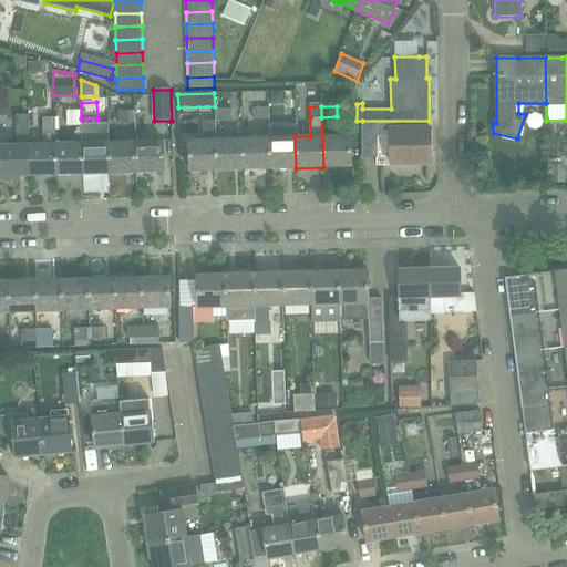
[(58,124),(76,125),(78,109),(59,107),(58,124)]
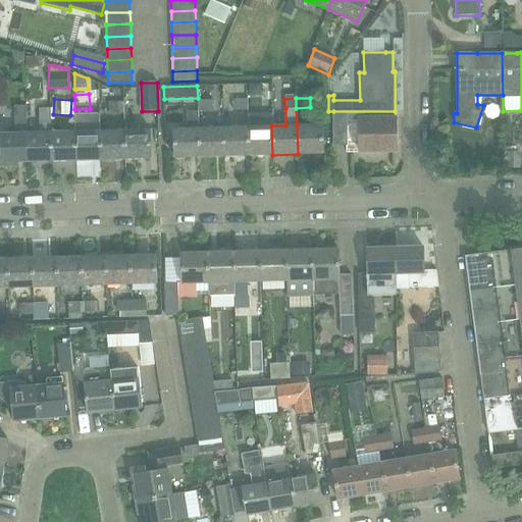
[(247,110),(246,100),(231,101),(232,110),(247,110)]
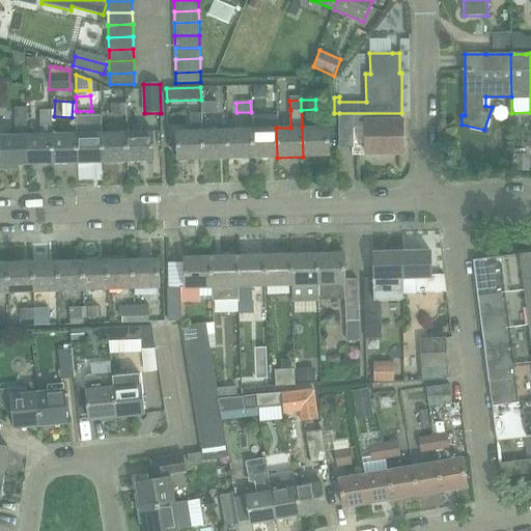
[(215,103),(200,104),(200,113),(215,112),(215,103)]
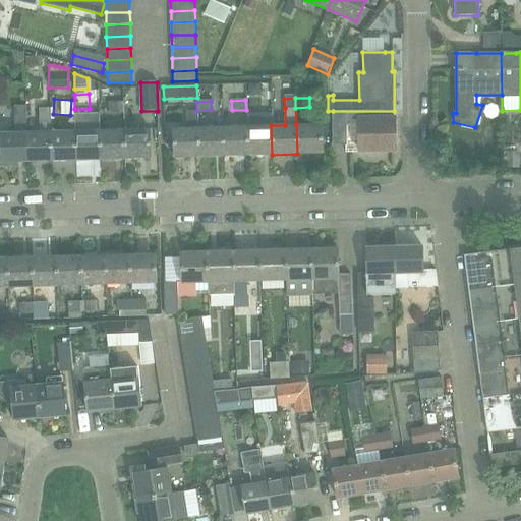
[(108,113),(122,113),(122,103),(108,104),(108,113)]
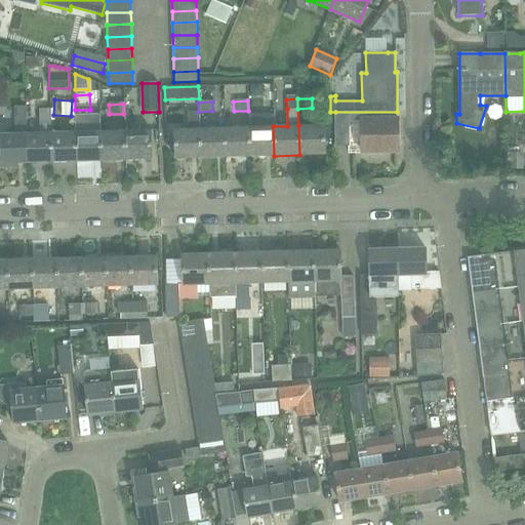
[(28,133),(27,106),(15,107),(15,133),(1,134),(2,164),(25,163),(25,133),(28,133)]
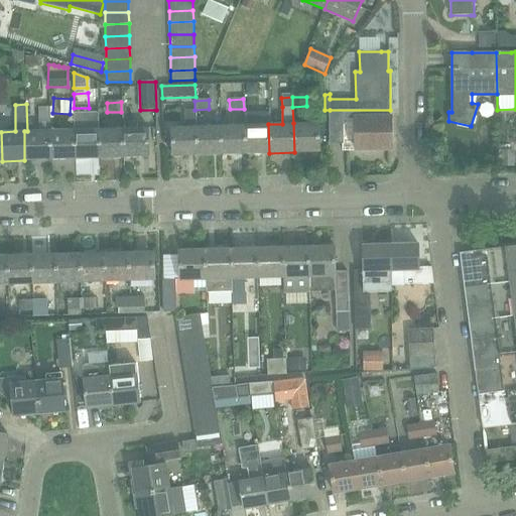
[(51,130),(50,106),(38,107),(39,131),(27,131),(24,131),(24,160),(49,159),(48,130),(51,130)]
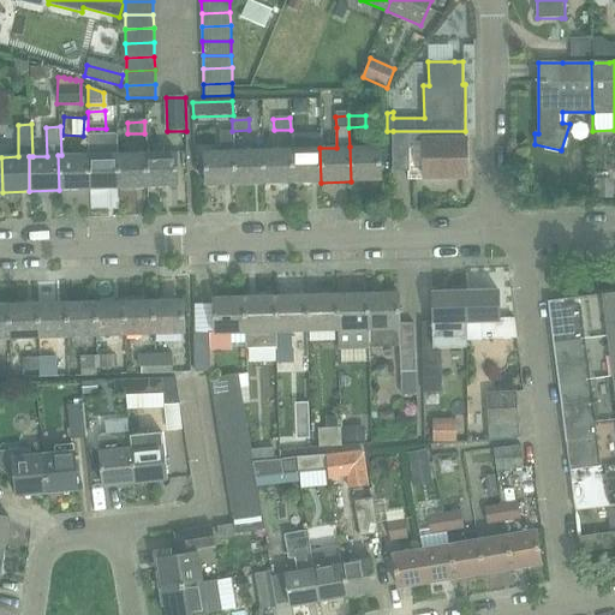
[(465,131),(393,131),(393,172),(410,171),(408,141),(424,141),(424,178),(466,177),(465,131)]
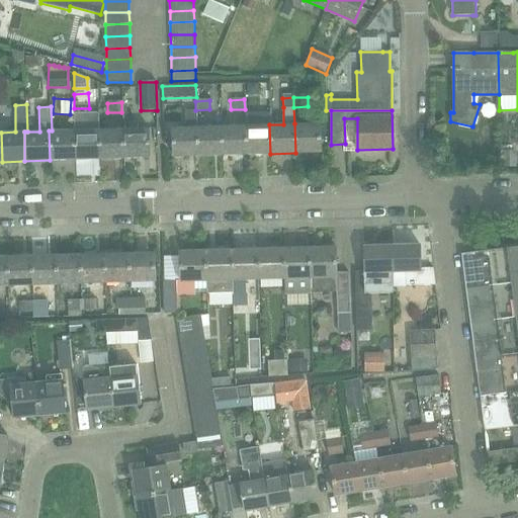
[(196,156),(195,126),(195,111),(185,111),(186,126),(173,127),(173,157),(196,156)]
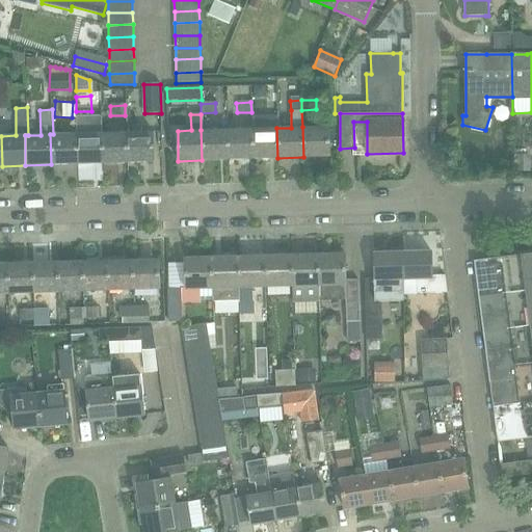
[(100,118),(75,120),(75,134),(76,164),(101,163),(100,133),(100,118)]
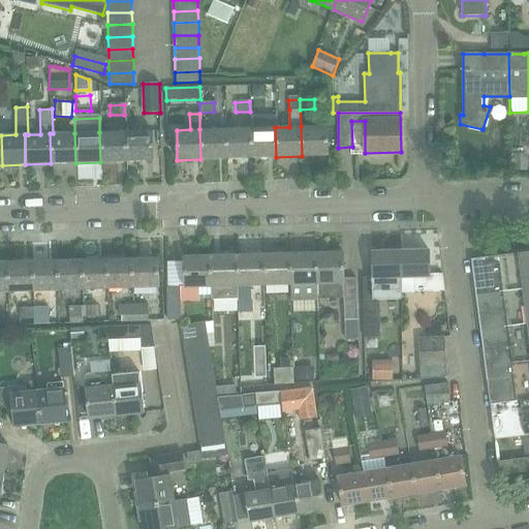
[(327,126),(301,126),(302,156),(328,156),(327,126)]
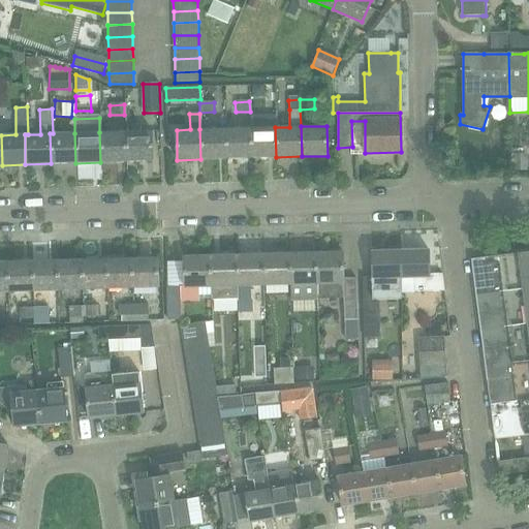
[(276,157),(275,127),(250,128),(251,158),(276,157)]
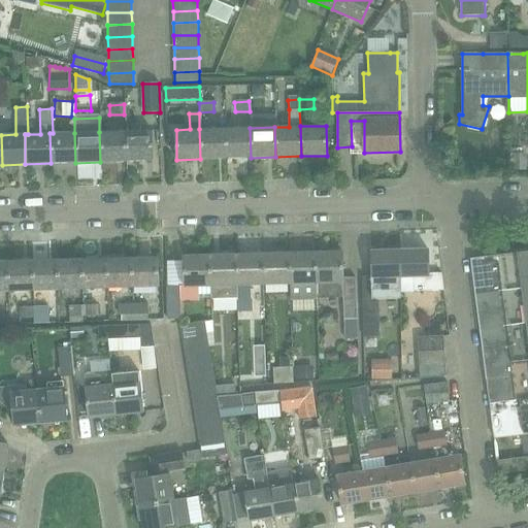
[(251,158),(250,128),(225,129),(226,158),(251,158)]
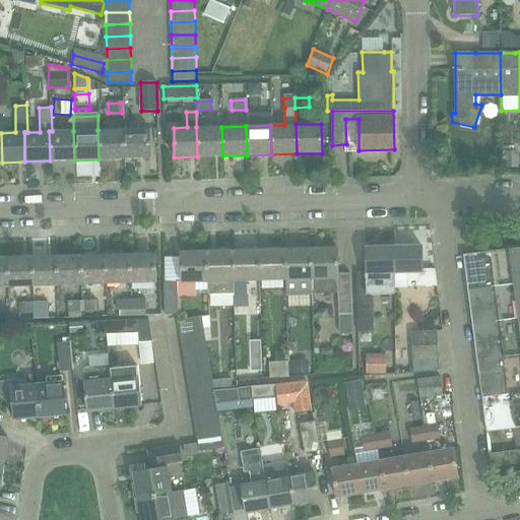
[(222,155),(221,127),(196,127),(197,156),(222,155)]
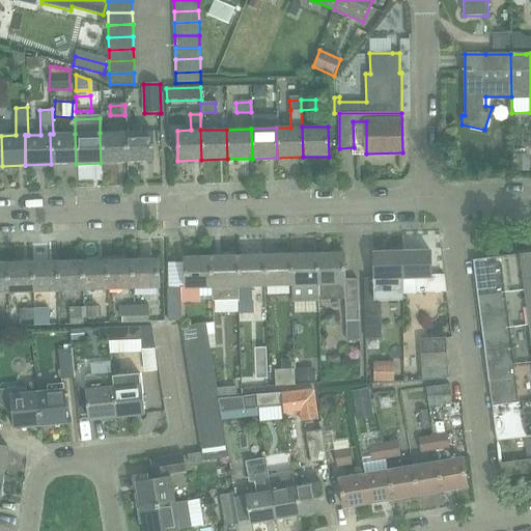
[(126,162),(124,132),(100,133),(101,163),(126,162)]
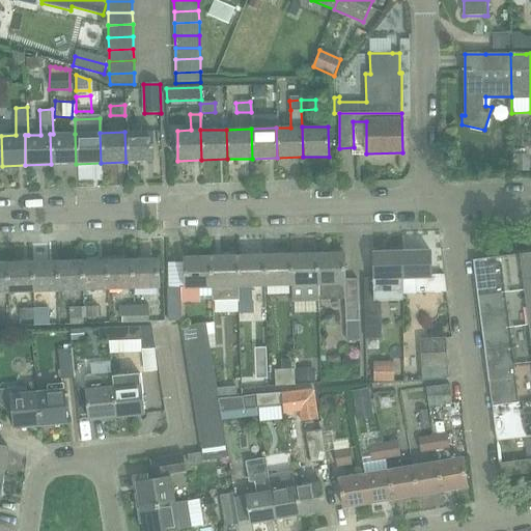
[(152,132),(132,132),(124,132),(126,162),(154,162),(152,132)]
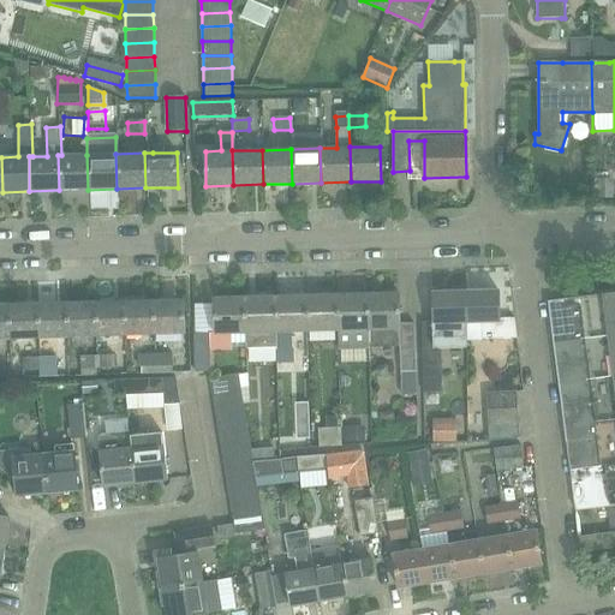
[(88,190),(87,155),(61,155),(58,155),(59,190),(88,190)]
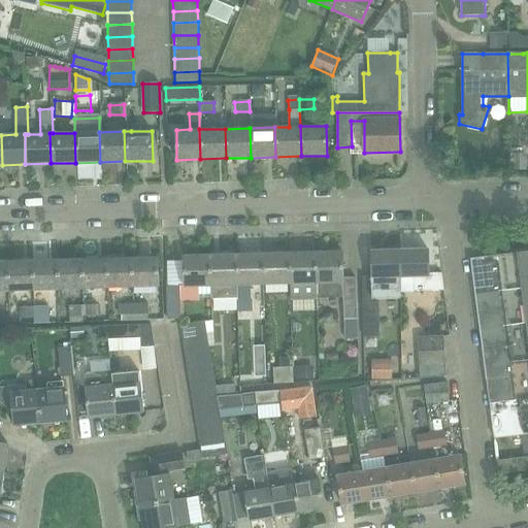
[(428,250),(399,251),(400,279),(401,279),(401,291),(415,291),(443,290),(441,273),(428,274),(428,250)]
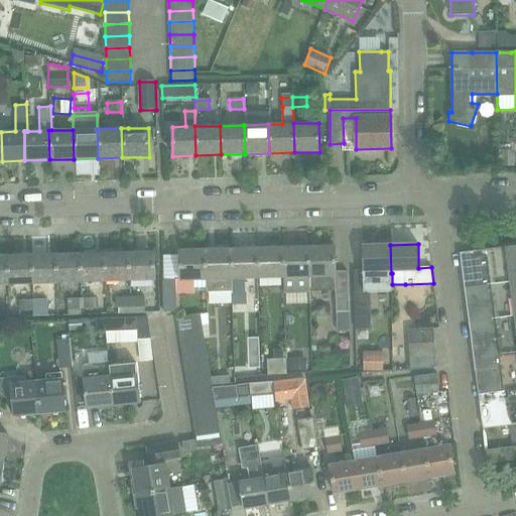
[(364,271),(354,271),(355,291),(355,317),(356,317),(356,331),(372,330),(370,291),(392,291),(392,284),(392,273),(391,273),(390,245),(363,246),(364,271)]
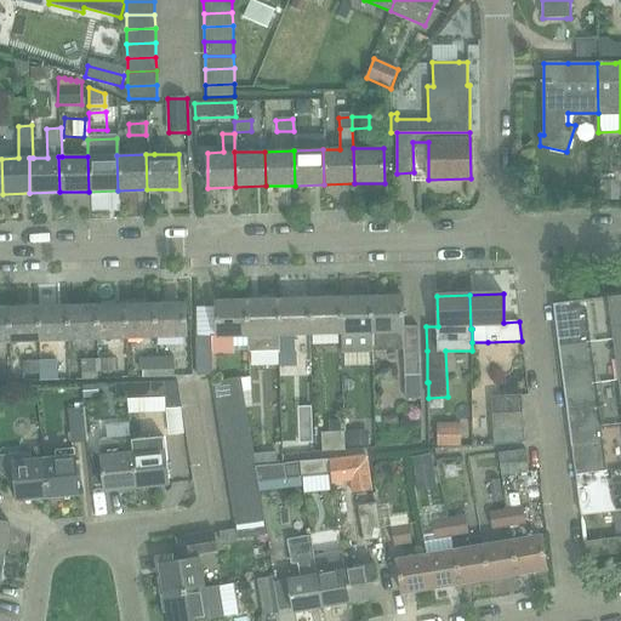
[(403,296),(370,297),(371,349),(403,348),(404,398),(420,398),(419,328),(404,328),(403,296)]
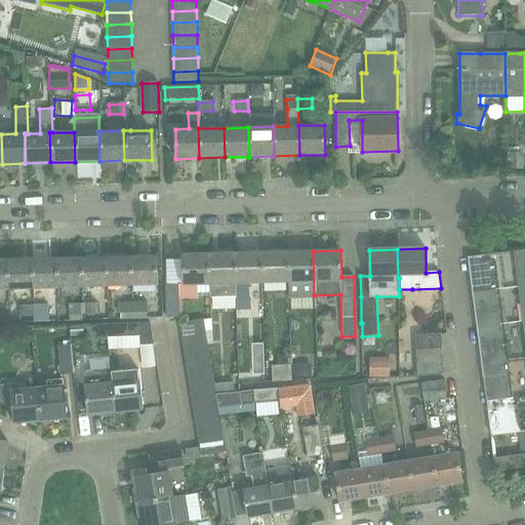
[(473,294),(524,287),(524,250),(469,258),(473,294)]
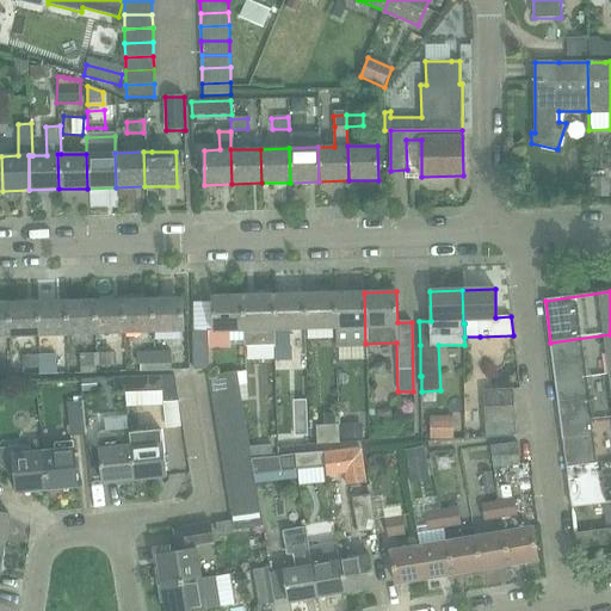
[(365,346),(365,344),(364,292),(334,294),(335,329),(337,347),(365,346)]
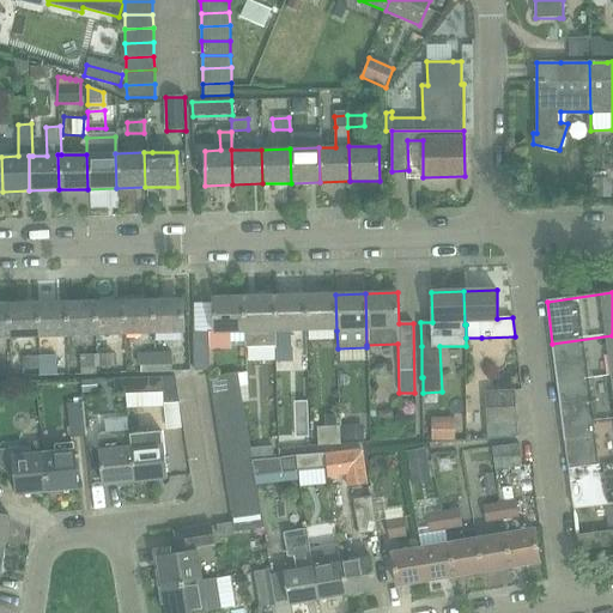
[(337,331),(335,295),(304,296),(305,331),(337,331)]
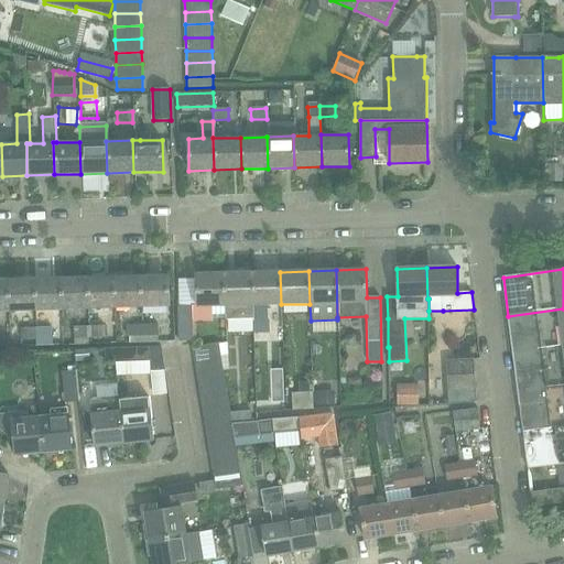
[(253,320),(251,272),(223,273),(224,306),(226,306),(226,321),(253,320)]
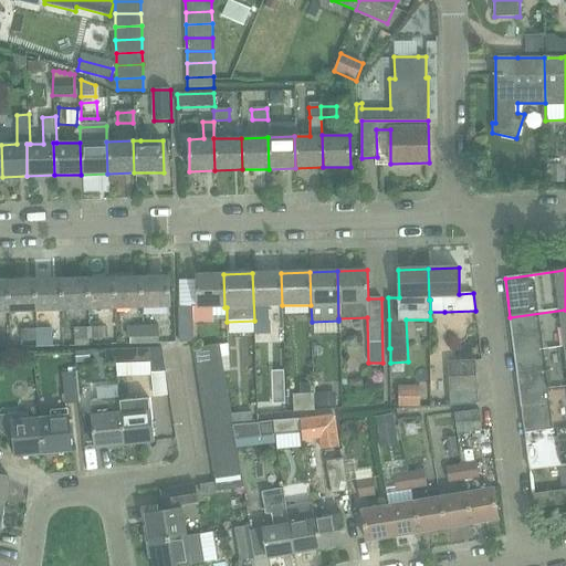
[(282,305),(281,273),(252,273),(254,321),(255,334),(257,344),(271,344),(271,323),(269,323),(269,306),(282,305)]
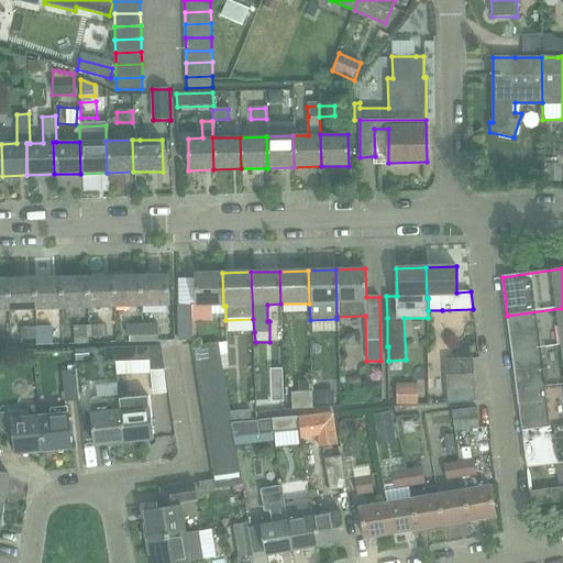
[(223,306),(222,273),(196,274),(197,306),(223,306)]
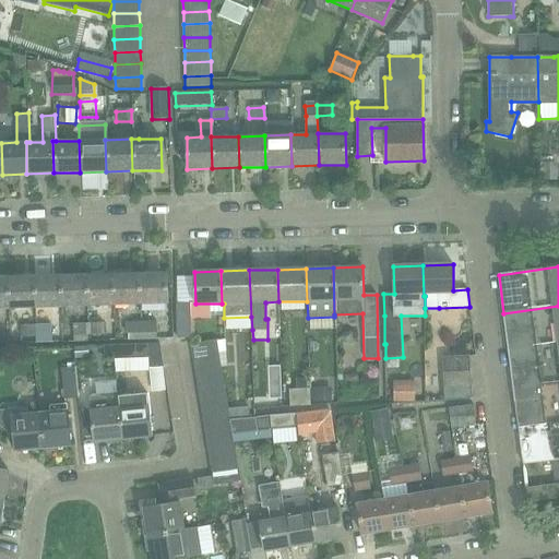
[(167,272),(138,273),(139,305),(167,305),(167,272)]
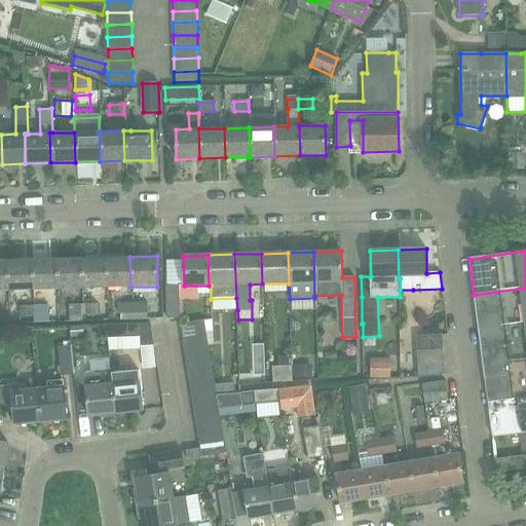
[(130,287),(129,257),(105,258),(106,288),(130,287)]
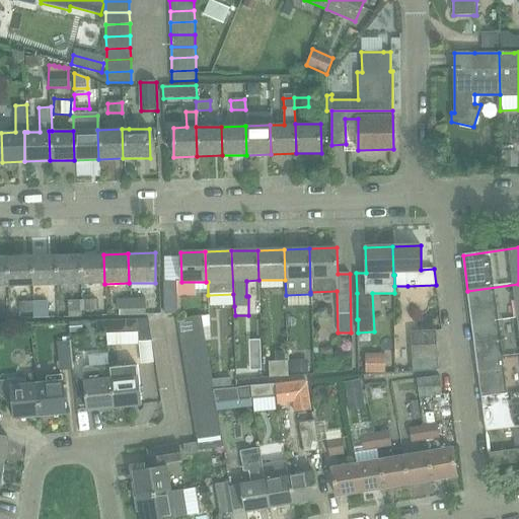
[(104,284),(103,254),(79,255),(80,285),(104,284)]
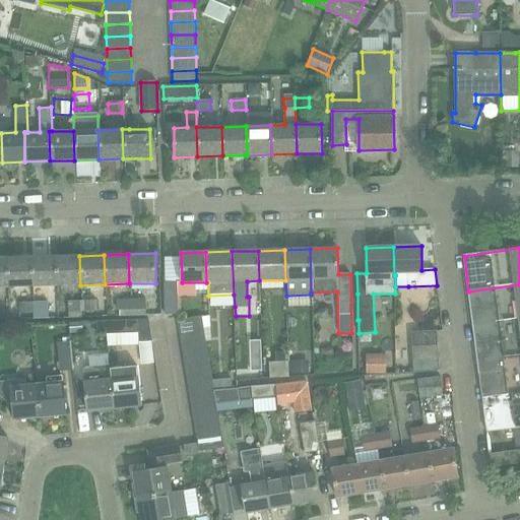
[(56,285),(55,256),(30,257),(31,286),(56,285)]
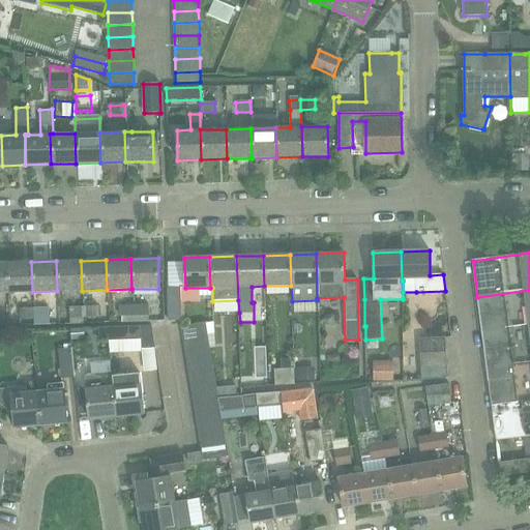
[(82,291),(81,261),(56,261),(57,291),(82,291)]
